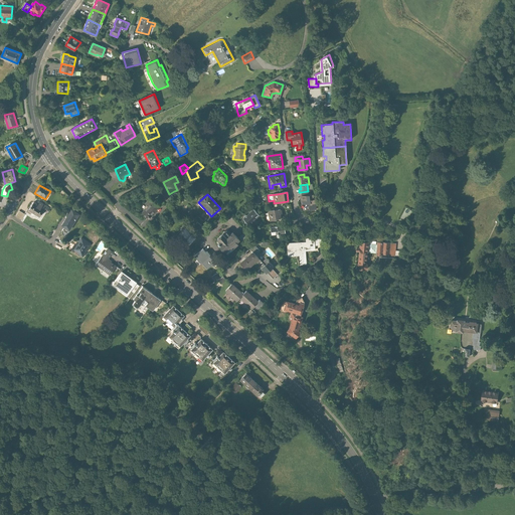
[(301,196),(300,196),(301,204),(308,203),(309,203),(309,200),(308,195),(301,196)]
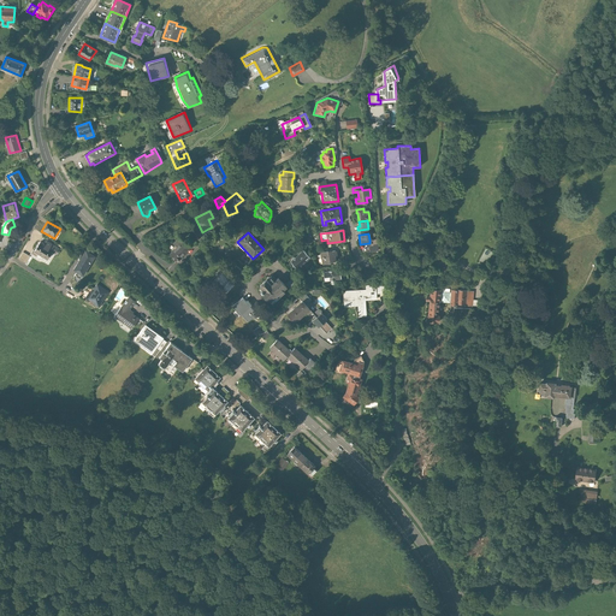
[(187,249),(177,238),(172,243),(176,247),(169,254),(175,261),(187,249)]
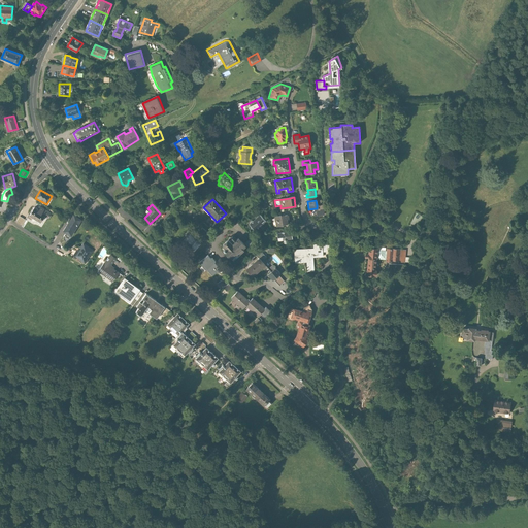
[(38,210),(34,207),(29,216),(33,219),(40,223),(44,217),(45,216),(38,210)]
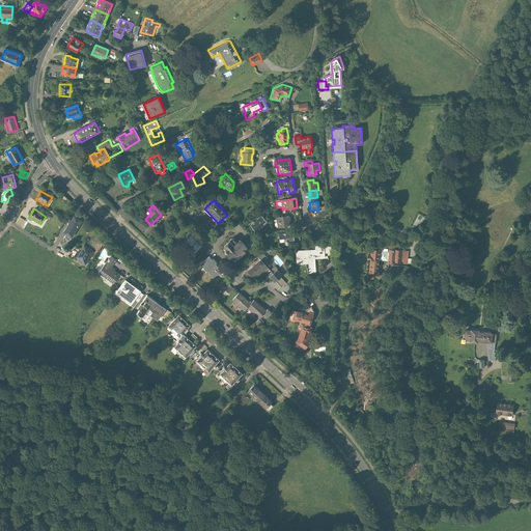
[(40,208),(38,212),(46,217),(45,218),(48,220),(51,215),(40,208)]
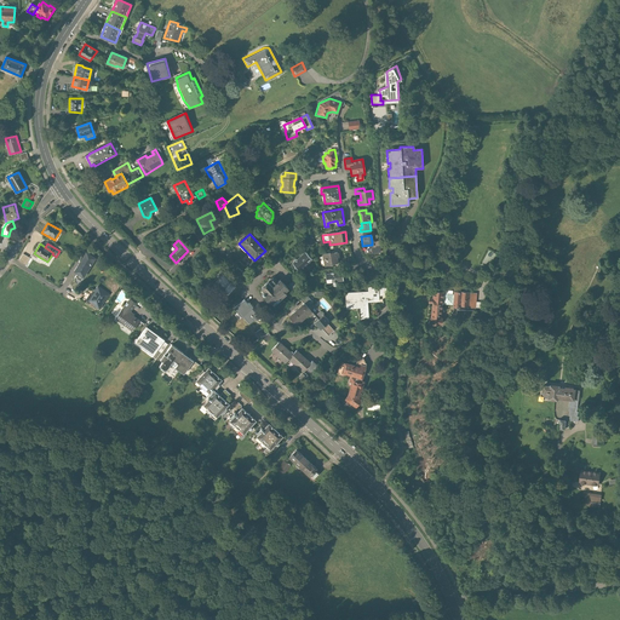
[(304,252),(293,263),(299,270),(311,259),(304,252)]
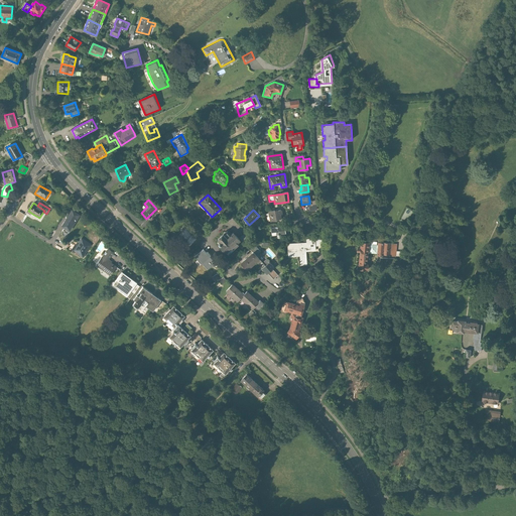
[(79,216),(72,211),(61,226),(65,228),(70,231),(79,216)]
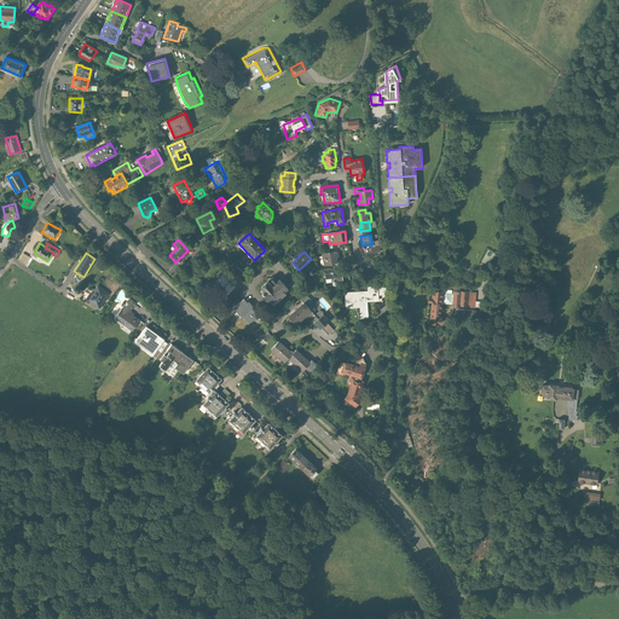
[(333,253),(322,254),(323,266),(330,265),(330,264),(336,262),(335,258),(337,256),(337,253),(333,253)]
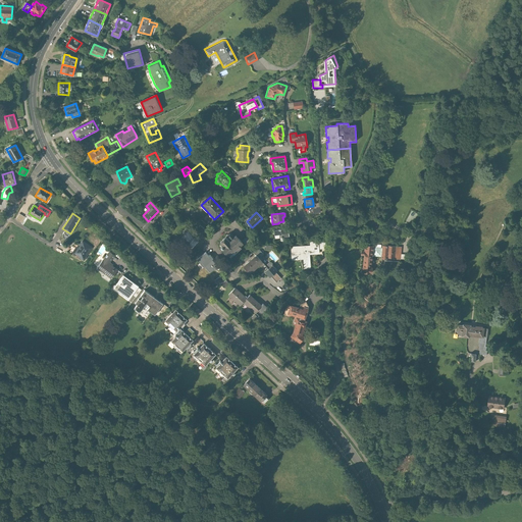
[(19,214),(16,219),(22,223),(25,218),(19,214)]
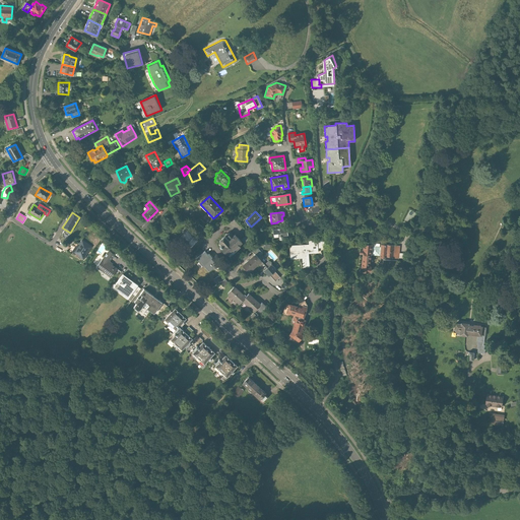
[(193,229),(194,230),(199,234),(203,229),(197,223),(193,229)]
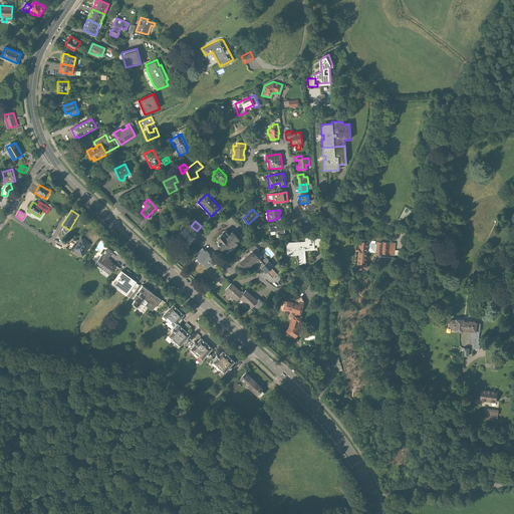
[(283,225),(269,227),(270,235),(275,234),(275,237),(279,237),(279,233),(284,232),(283,225)]
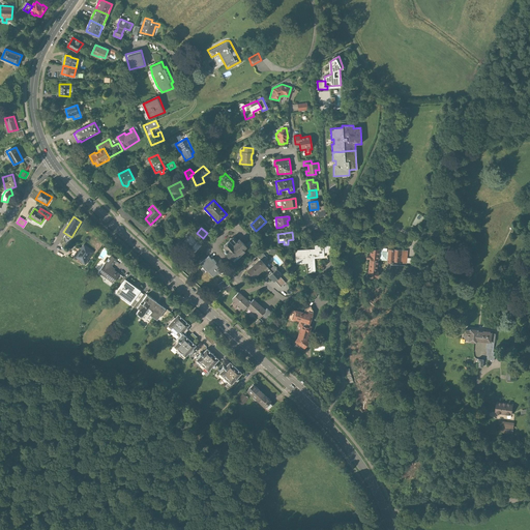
[(198,234),(194,239),(196,240),(199,243),(203,238),(198,234)]
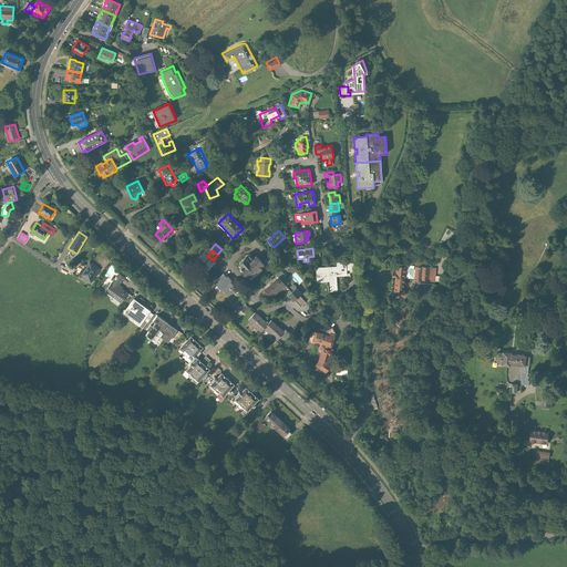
[(203,251),(193,261),(200,268),(209,257),(207,256),(203,251)]
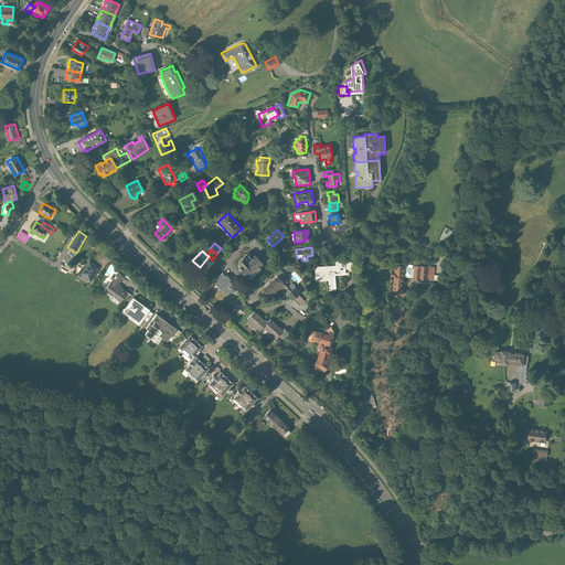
[(279,266),(268,254),(262,260),(273,272),(279,266)]
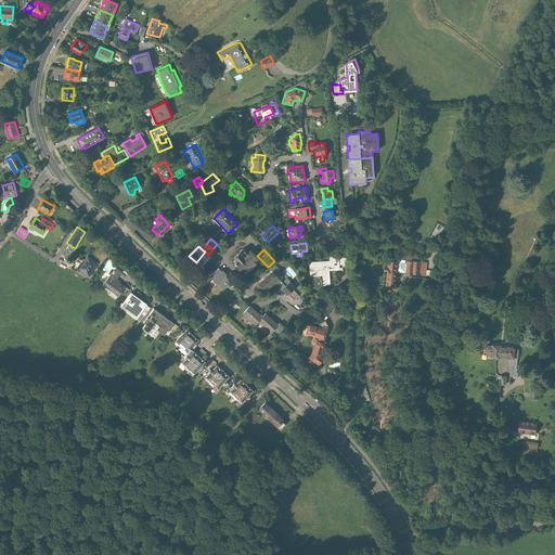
[(257,258),(249,250),(243,256),(239,252),(232,257),(235,259),(232,262),(241,272),(257,258)]
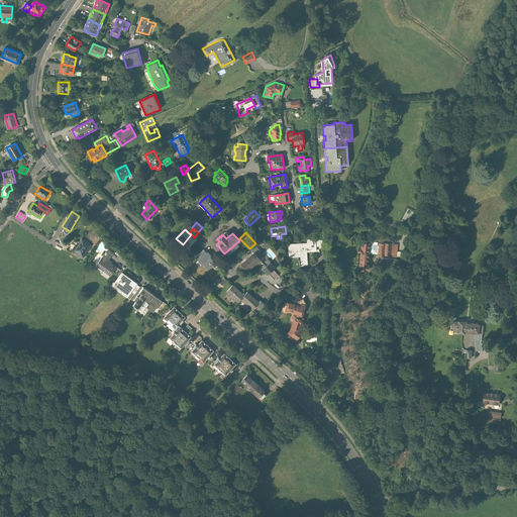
[(194,237),(191,234),(183,244),(181,246),(185,250),(195,238),(194,237)]
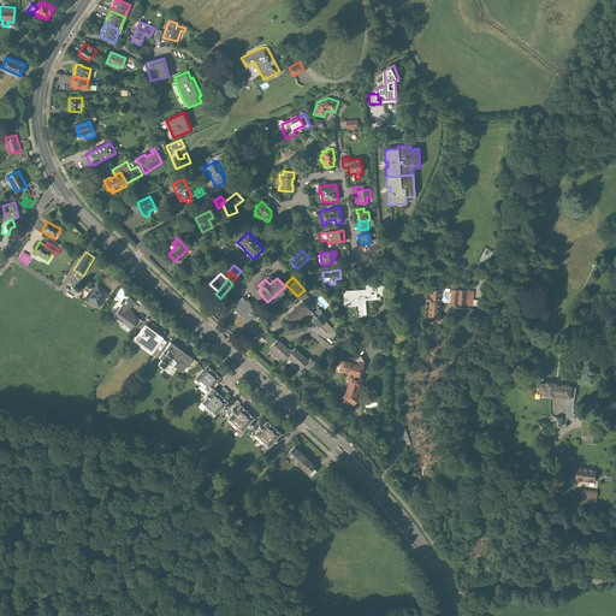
[(365,290),(343,292),(344,307),(357,306),(359,318),(365,317),(363,302),(377,301),(375,294),(384,294),(383,284),(365,285),(365,290)]
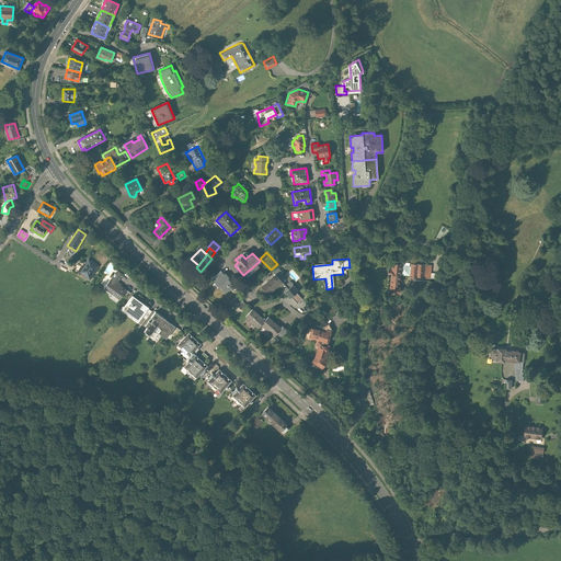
[(89,260),(79,273),(90,279),(99,266),(89,260)]
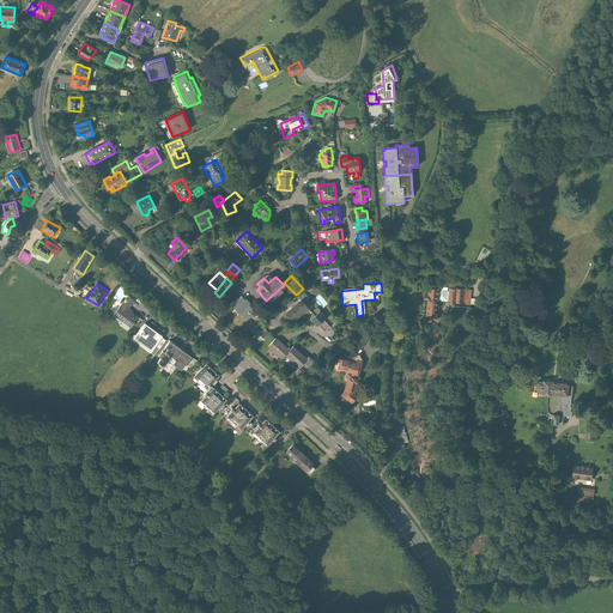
[(437,289),(428,287),(428,295),(424,295),(424,299),(428,299),(425,321),(437,322),(437,316),(436,316),(437,301),(448,302),(448,303),(455,304),(455,302),(462,302),(462,304),(469,305),(471,290),(449,289),(449,291),(437,290),(437,289)]
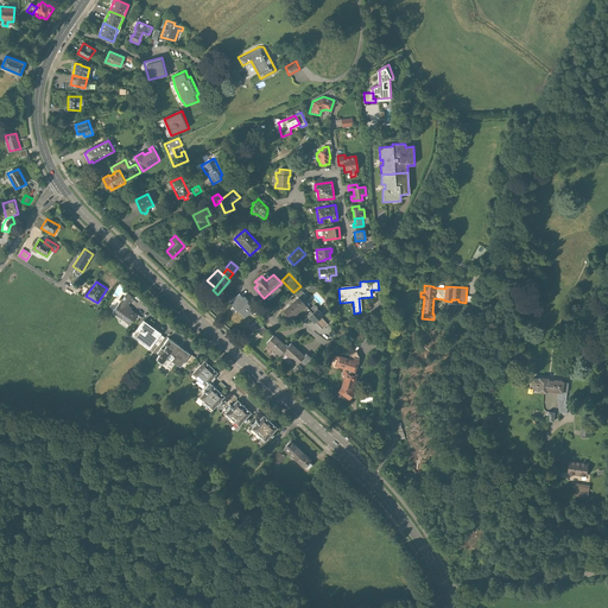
[(127,292),(114,311),(124,318),(122,320),(128,325),(130,323),(137,315),(130,310),(131,309),(127,306),(134,298),(127,292)]
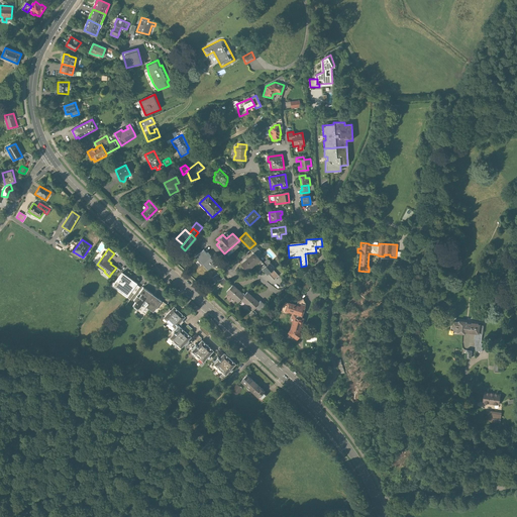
[(203,249),(195,256),(201,264),(202,264),(202,263),(199,260),(206,253),(203,249)]
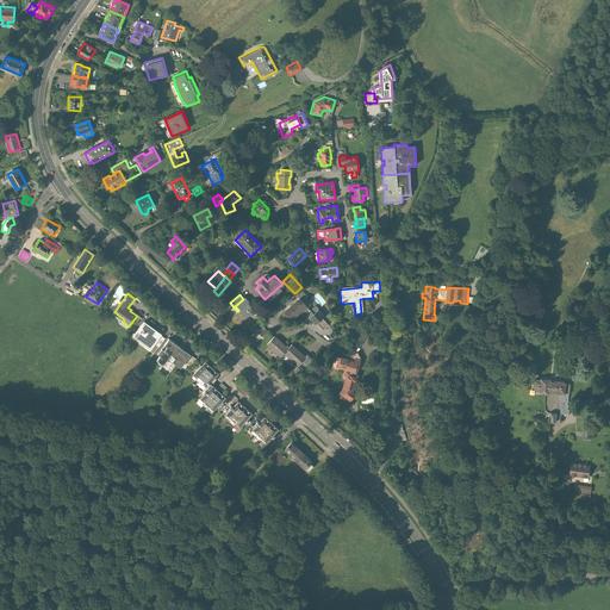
[(244,298),(243,299),(235,306),(238,310),(238,311),(244,318),(254,310),(247,303),(248,302),(244,298)]
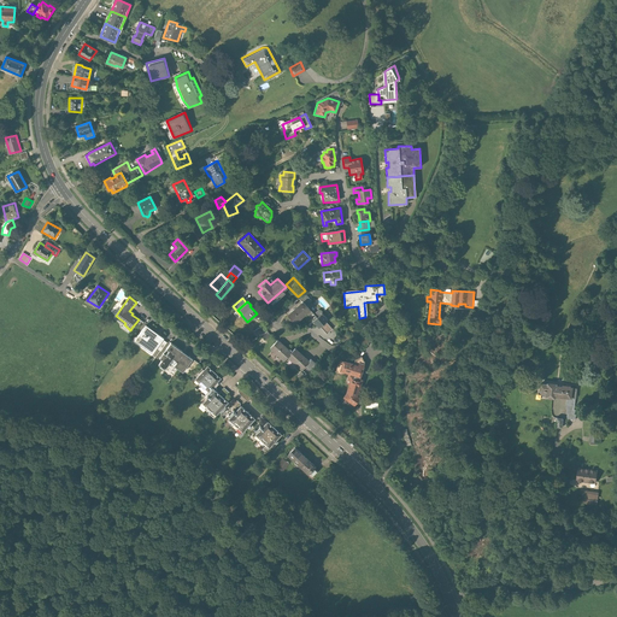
[(301,303),(287,316),(294,324),(309,311),(301,303)]
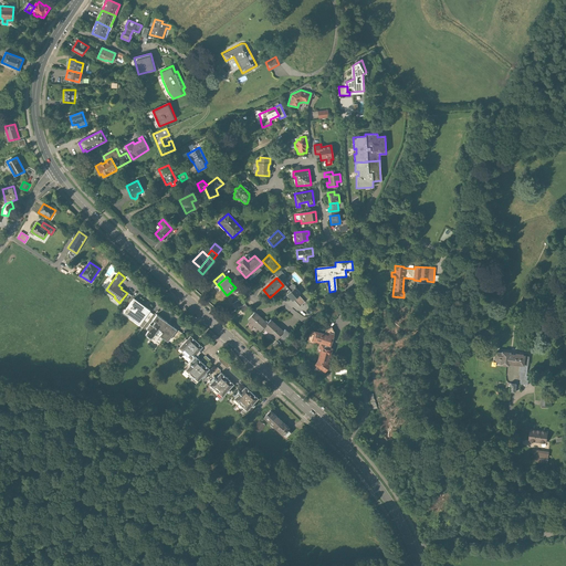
[(291,293),(286,295),(292,301),(293,300),(297,295),(300,294),(295,289),(291,293)]
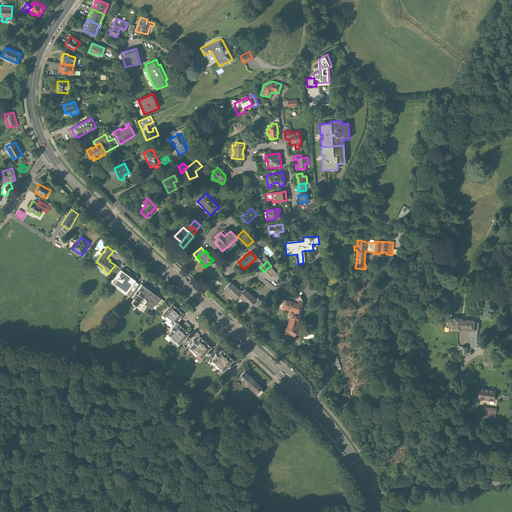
[(119,268),(115,265),(109,272),(114,276),(119,268)]
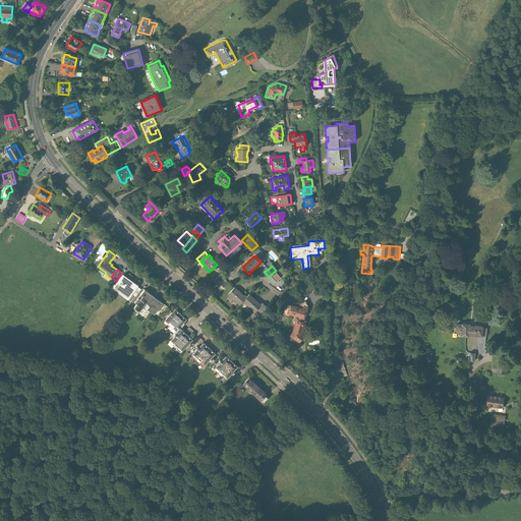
[(226,272),(221,275),(225,280),(229,277),(226,272)]
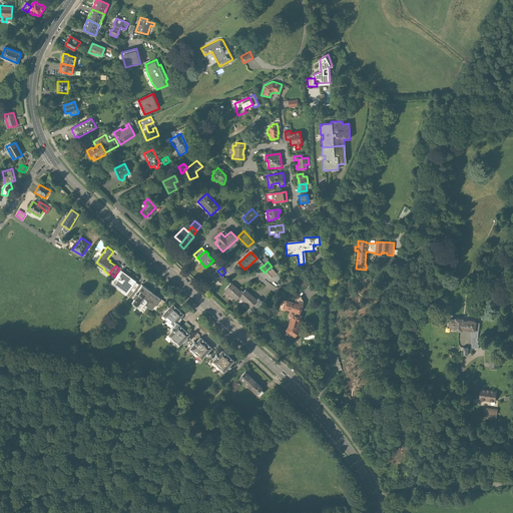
[(276,275),(270,268),(266,272),(272,278),(276,275)]
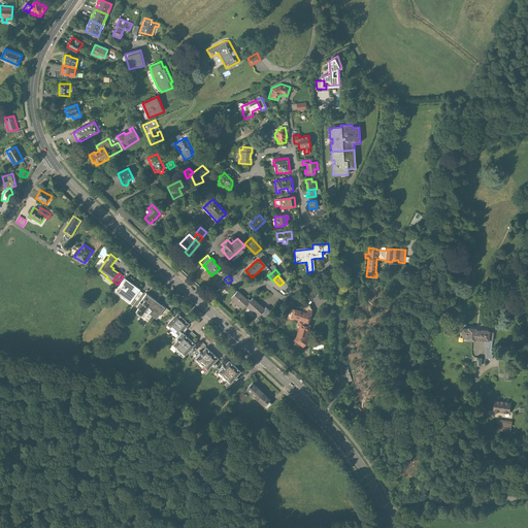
[(143,292),(125,278),(117,290),(121,293),(122,292),(129,297),(128,299),(134,303),(143,292)]
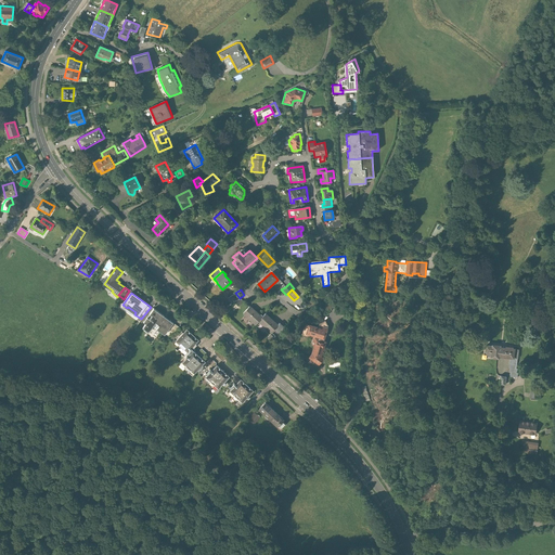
[(240,298),(235,293),(228,298),(231,304),(234,302),(240,298)]
